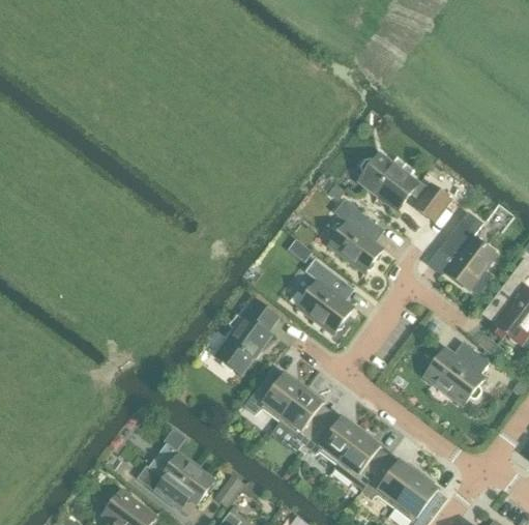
[(418,182),(418,181),(380,151),(373,161),(370,158),(365,158),(361,165),(362,169),(365,171),(358,180),(397,210),(411,192),(418,198),(413,205),(434,221),(451,198),(431,182),(425,188),(418,182)]
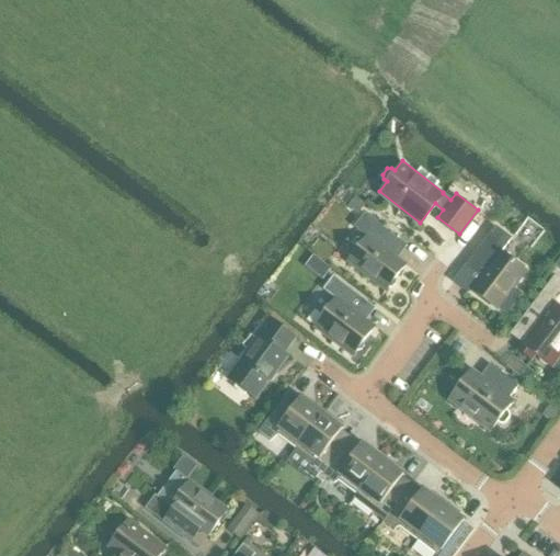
[(389,249),(399,237),(364,211),(354,224),(367,234),(347,259),(386,287),(388,284),(392,283),(395,280),(395,275),(406,261),(389,249)]
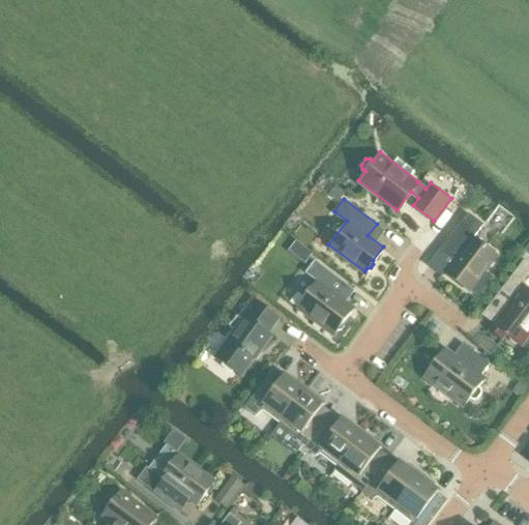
[(473,235),(482,222),(468,210),(439,248),(453,259),(444,270),(470,289),(471,287),(478,292),(492,275),(485,269),(497,254),(473,235)]
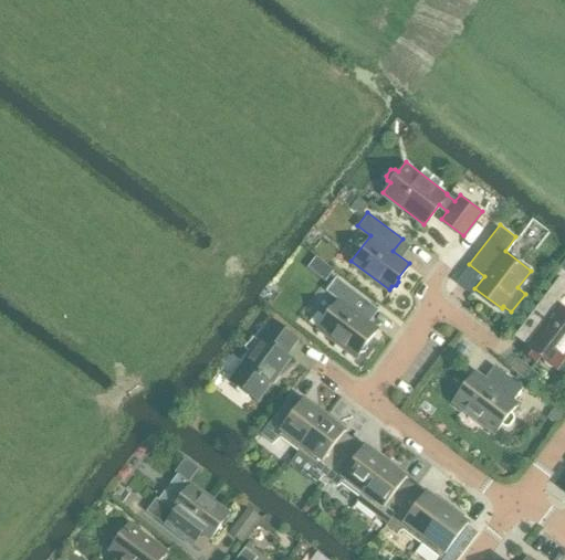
[(362,314),(372,302),(336,275),(326,288),(338,298),(334,304),(330,305),(326,309),(327,314),(317,327),(355,356),(359,350),(364,349),(367,346),(366,341),(378,326),(362,314)]
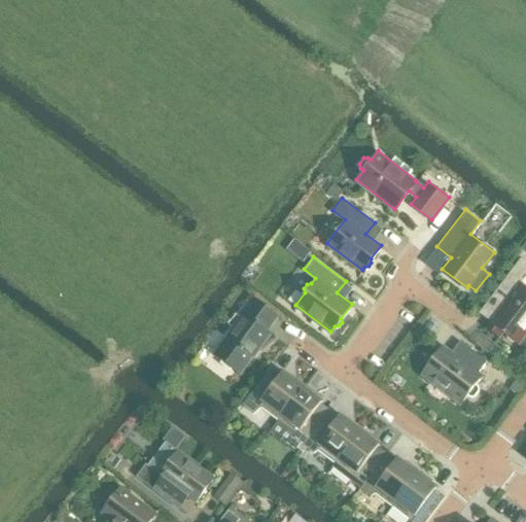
[(525,259),(521,256),(492,294),(503,303),(487,325),(499,335),(503,329),(506,333),(507,337),(511,339),(515,339),(519,342),(525,332),(525,259)]
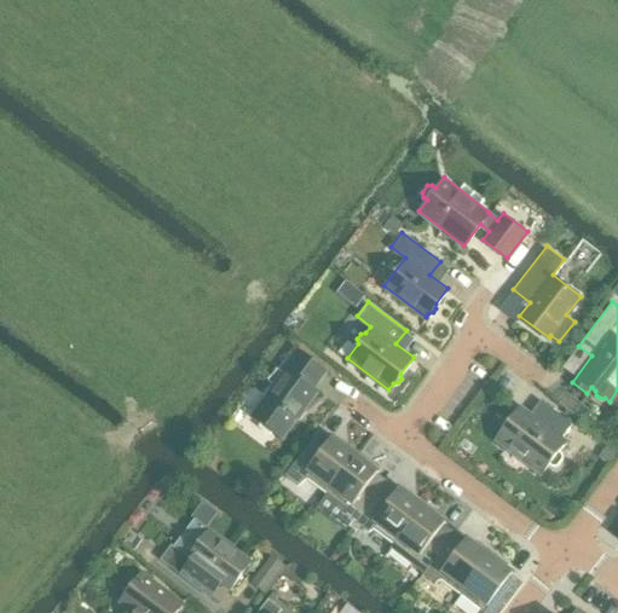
[(284,370),(252,412),(261,421),(263,424),(267,429),(272,428),(282,437),(317,391),(313,387),(325,370),(299,350),(293,345),(277,364),(284,370)]
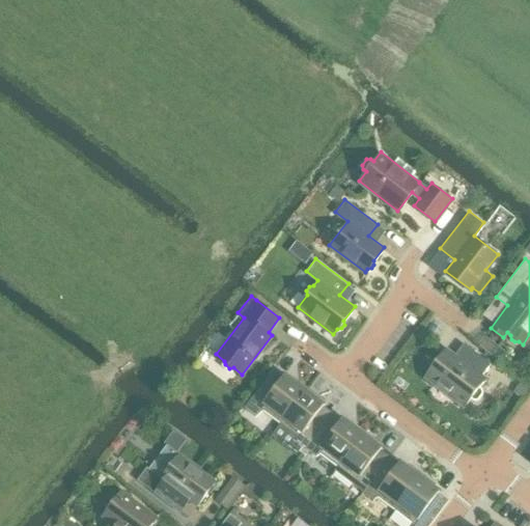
[(481,374),(491,362),(464,341),(454,353),(447,347),(424,376),(464,406),(470,396),(473,398),(478,398),(482,392),(481,388),(478,385),(485,377),(481,374)]
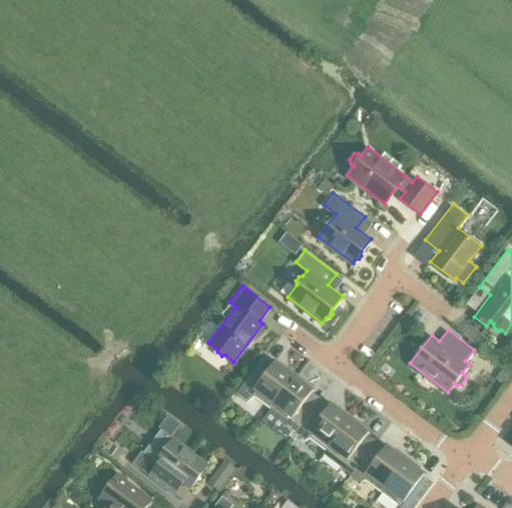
[(270,406),(296,372),(289,366),(284,366),(276,360),(275,362),(265,354),(235,393),(246,401),(253,394),(270,406)]
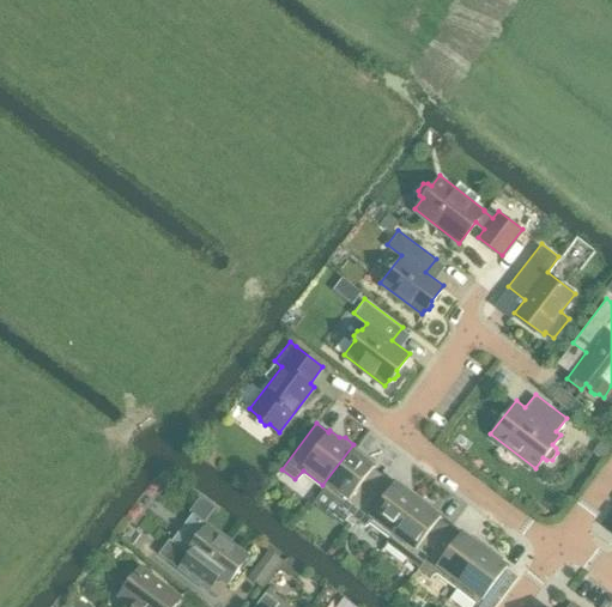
[(347,521),(383,474),(373,466),(374,465),(364,457),(363,451),(353,444),(322,485),(343,501),(340,507),(349,513),(344,519),(347,521)]
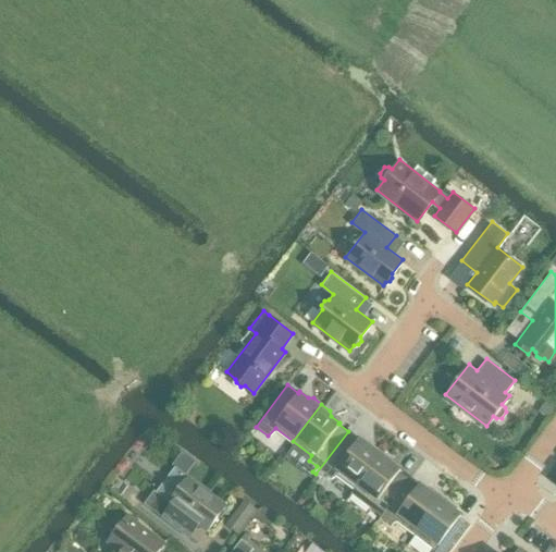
[(354,487),(382,450),(373,443),(368,443),(359,437),(358,439),(348,431),(316,474),(319,476),(322,470),(331,477),(335,474),(354,487)]
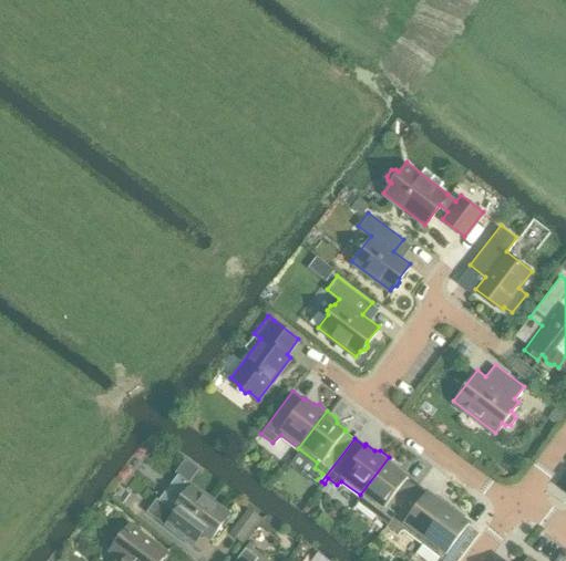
[(360,495),(357,499),(377,515),(388,522),(417,485),(407,477),(408,476),(399,469),(398,464),(389,457),(360,495)]
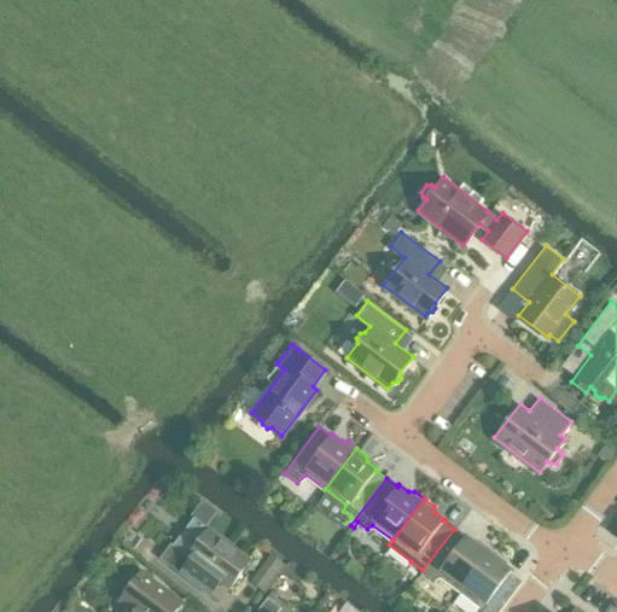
[(170,542),(159,555),(168,563),(201,587),(210,594),(221,581),(228,587),(240,571),(245,570),(248,566),(248,561),(250,558),(209,526),(187,554),(179,548),(170,542)]
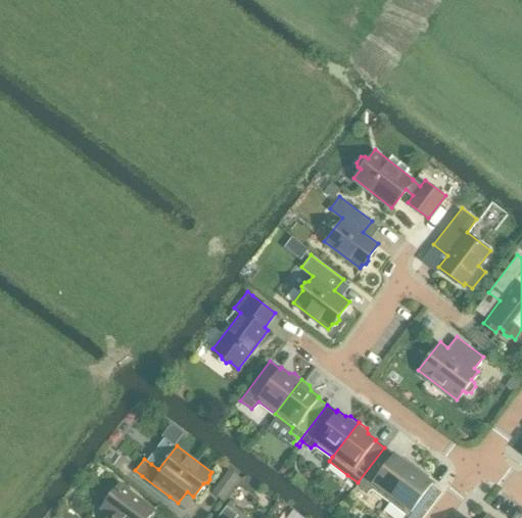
[(388,500),(416,465),(408,459),(402,459),(394,453),(393,455),(384,448),(358,482),(368,490),(371,487),(388,500)]
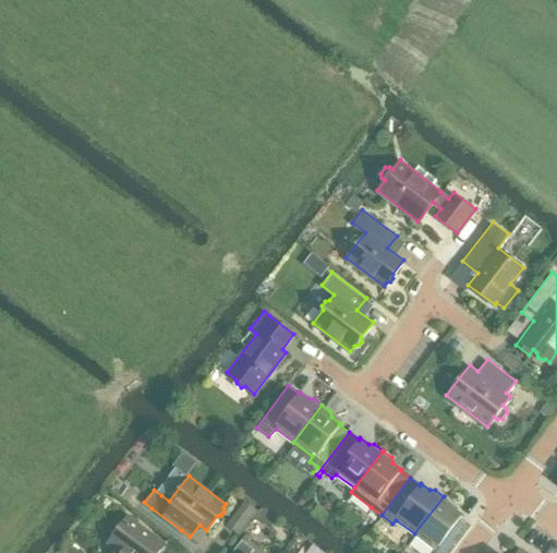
[(444,496),(414,533),(433,548),(431,552),(448,552),(462,535),(471,524),(460,516),(461,515),(452,508),(452,503),(444,496)]
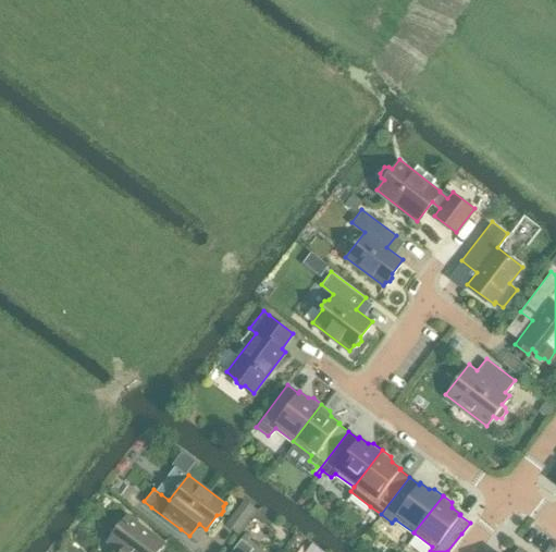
[(243,498),(237,504),(251,515),(257,507),(243,498)]
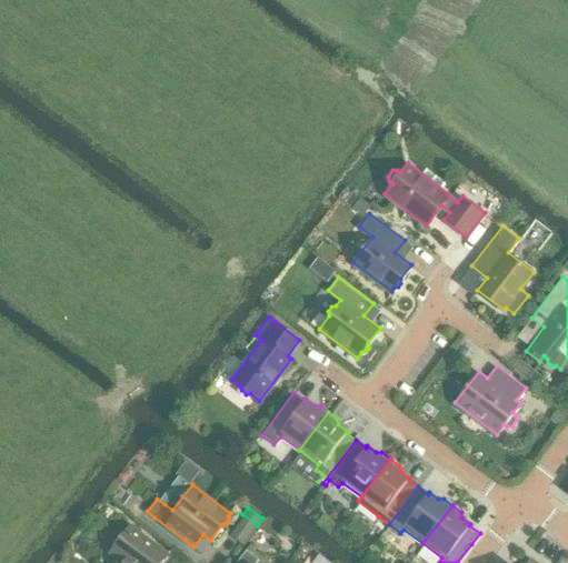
[(159,562),(168,552),(135,528),(130,524),(110,551),(125,562),(122,562),(159,562)]
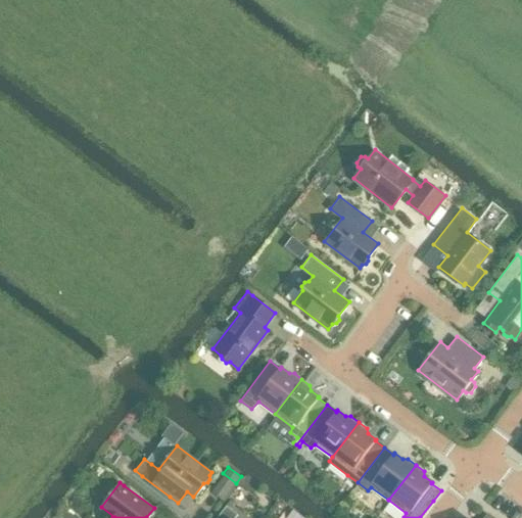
[(236,517),(234,517),(237,513),(226,504),(215,517),(236,517)]
